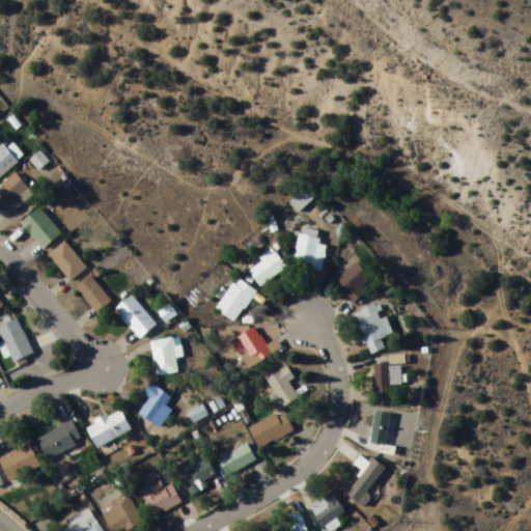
[(0,179),(19,163),(2,144),(0,146),(0,179)]
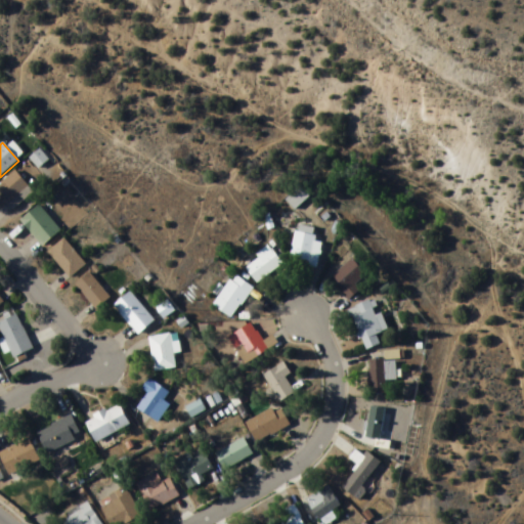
[(295,210),(304,202),(296,191),(287,200),(295,210)]
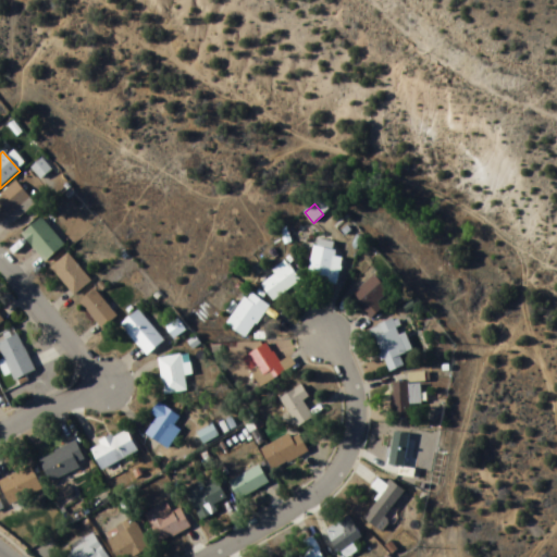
[(22,234),(45,262),(64,246),(42,219),(22,234)]
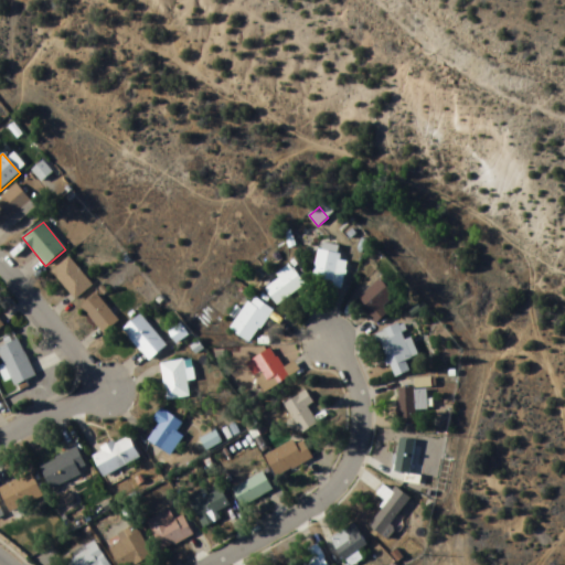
[(343,286),(345,262),(338,260),(339,251),(317,247),(312,283),(343,286)]
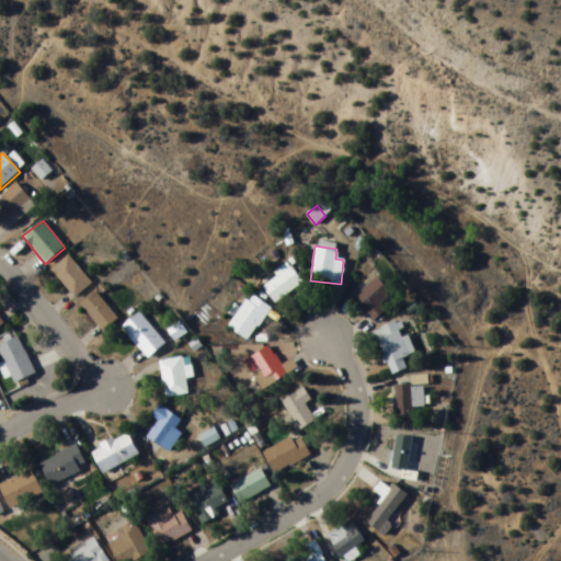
[(92,283),(68,256),(50,272),(76,298),(92,283)]
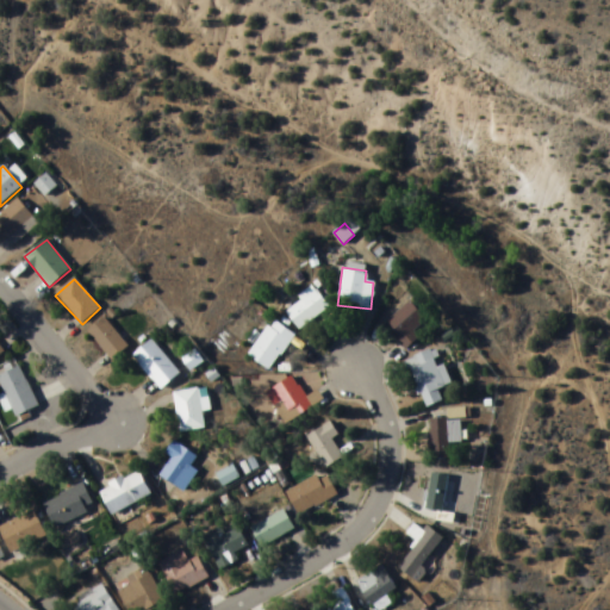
[(284,315),(302,331),(329,304),(311,287),(284,315)]
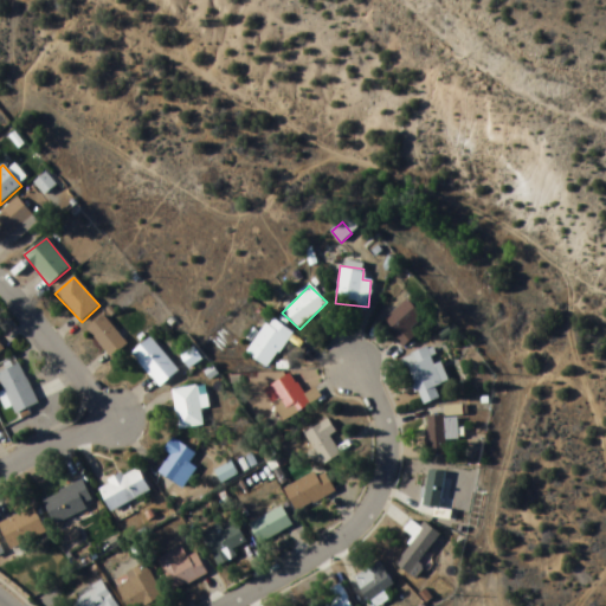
[(388,313),(397,345),(414,341),(411,324),(418,323),(414,305),(388,313)]
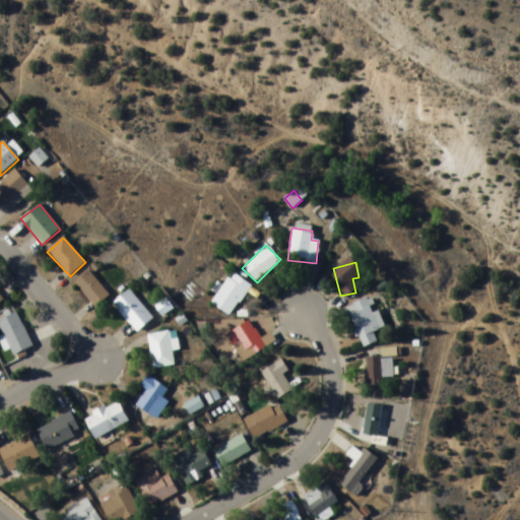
[(74,282),(95,308),(110,297),(88,271),(74,282)]
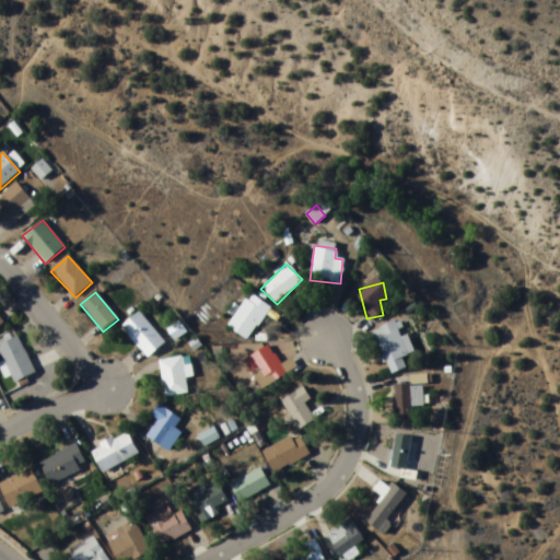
[(226,325),(245,341),(271,310),(252,294),(226,325)]
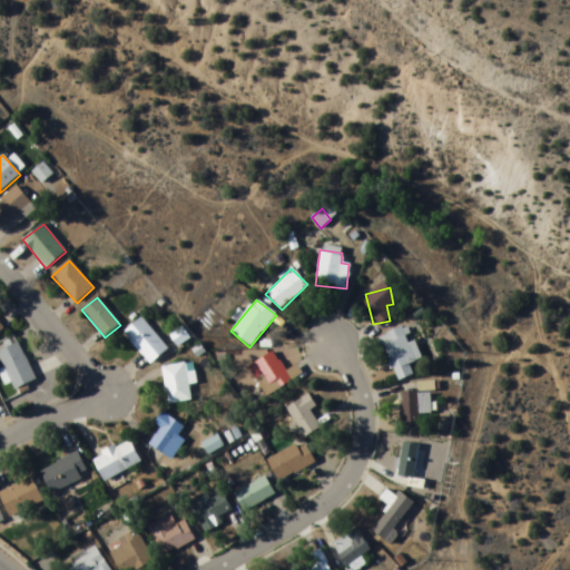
[(124,333),(150,364),(168,350),(141,318),(124,333)]
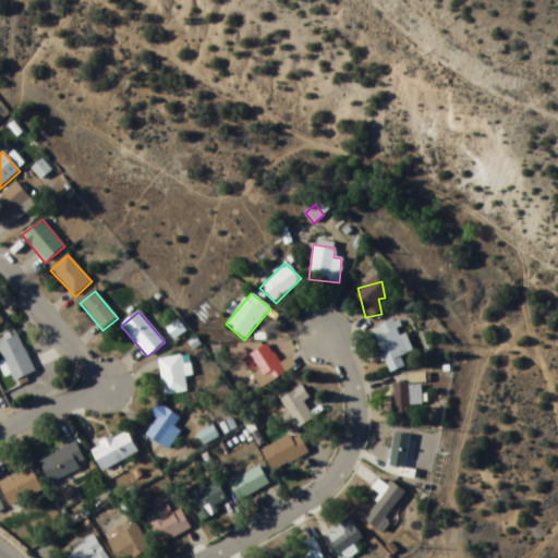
[(408,352),(398,328),(374,338),(389,374),(405,366),(400,355),(408,352)]
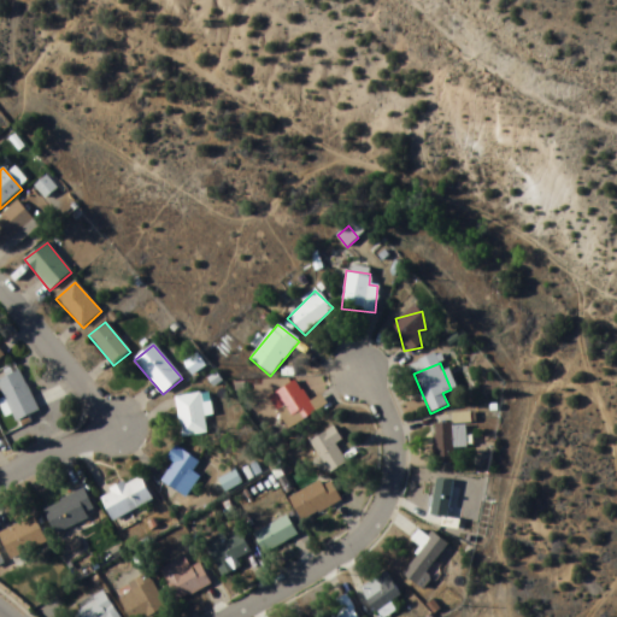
[(0,385),(7,421),(34,416),(27,372),(0,377),(0,385)]
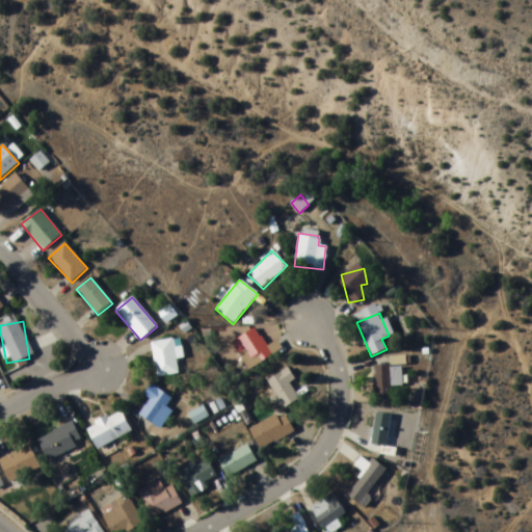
[(239,354),(248,370),(282,351),(276,342),(266,347),(255,328),(237,339),(244,350),(239,354)]
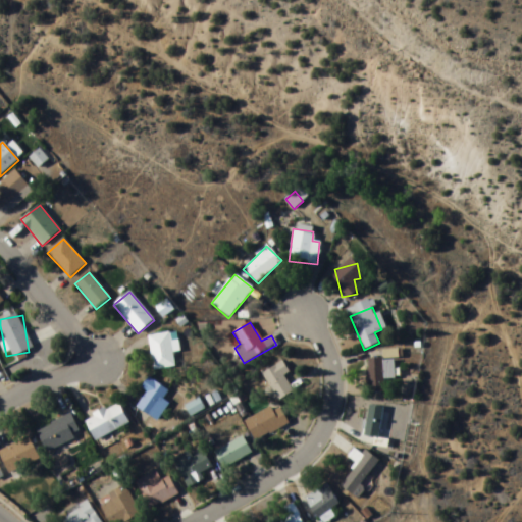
[(174,367),(172,352),(179,351),(176,332),(149,336),(153,370),(174,367)]
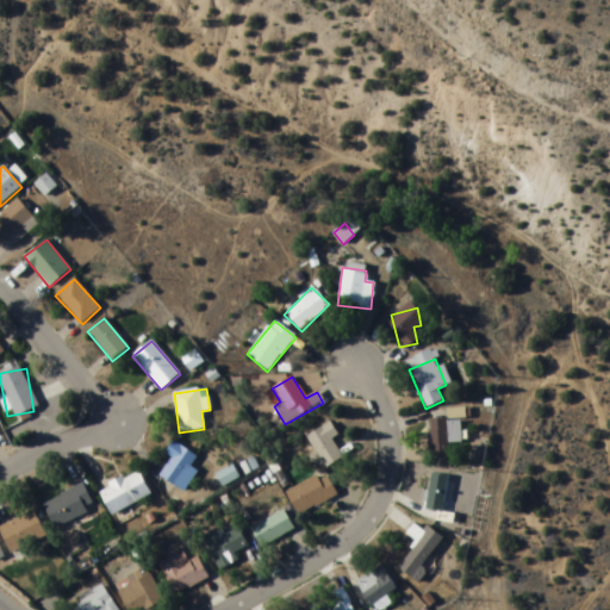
[(429,460),(448,460),(448,443),(461,443),(461,421),(429,421),(429,460)]
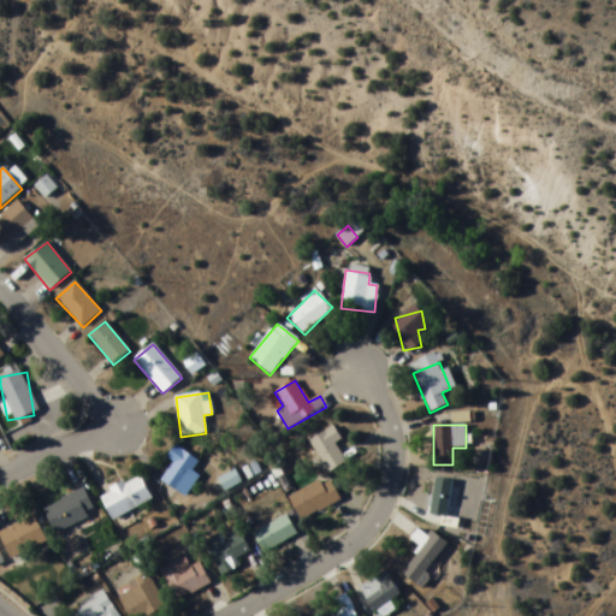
[(347,463),(335,444),(341,440),(333,427),(308,442),(327,474),(347,463)]
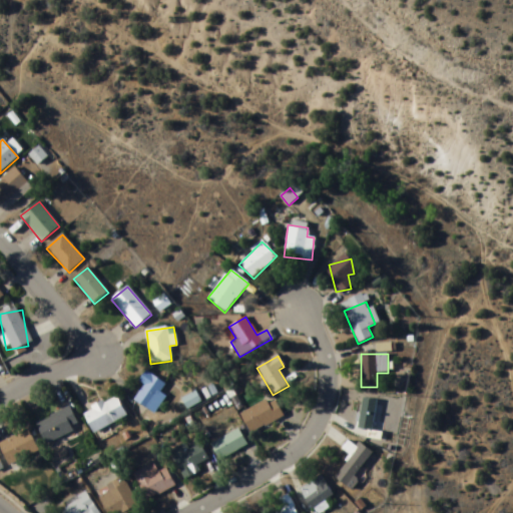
[(166,405),(156,372),(137,378),(142,391),(138,392),(144,412),(166,405)]
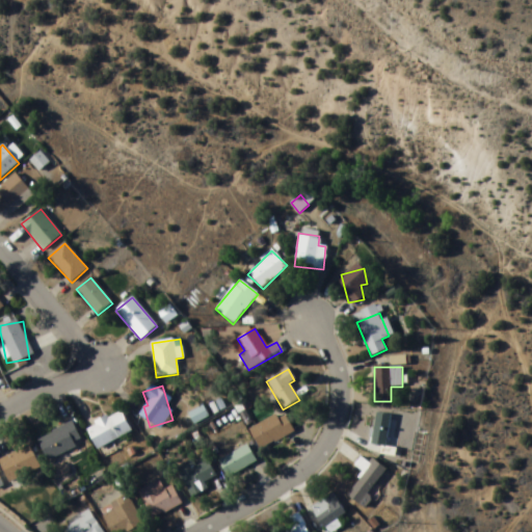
[(194,424),(208,417),(203,407),(189,415),(194,424)]
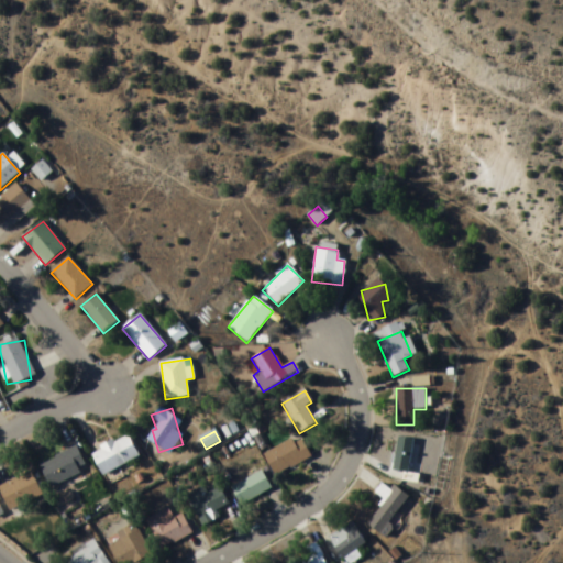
[(103,477),(140,457),(128,434),(91,454),(103,477)]
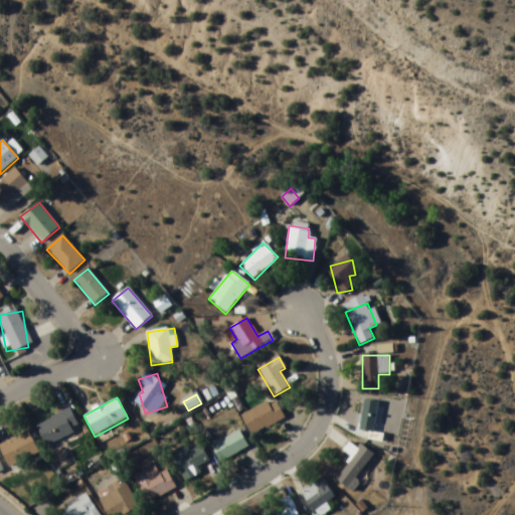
[(251,437),(285,418),(274,398),(240,415),(251,437)]
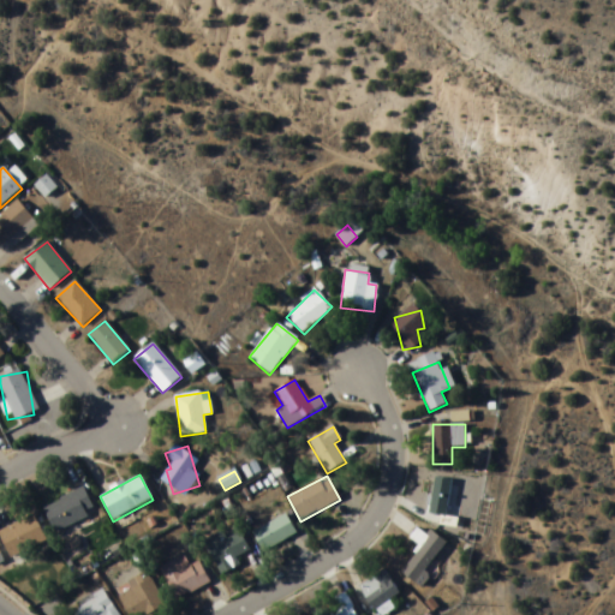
[(429,514),(446,517),(452,481),(435,478),(429,514)]
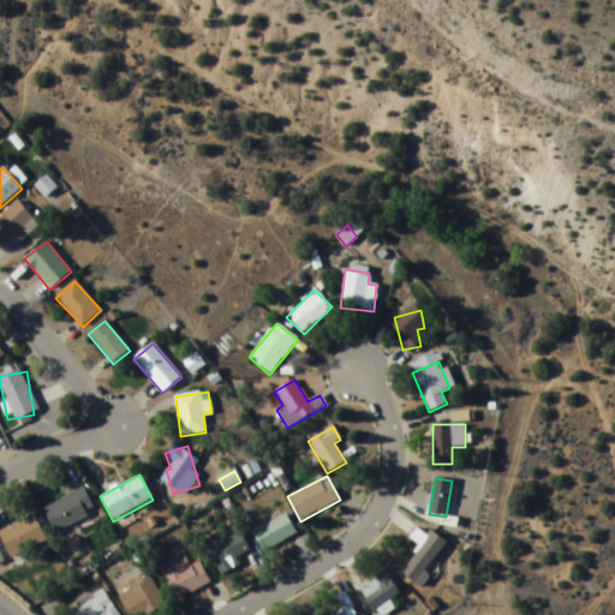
[(43,508),(55,533),(95,513),(83,489),(43,508)]
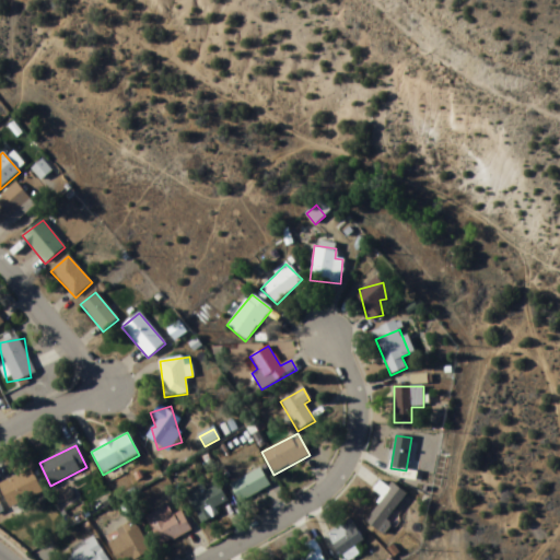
[(0,478),(0,496),(3,502),(33,486),(23,466),(0,478)]
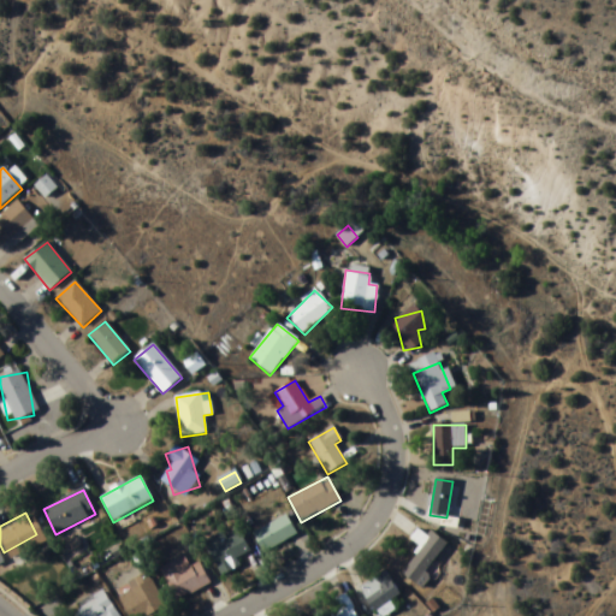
[(255,527),(261,550),(295,542),(290,520),(255,527)]
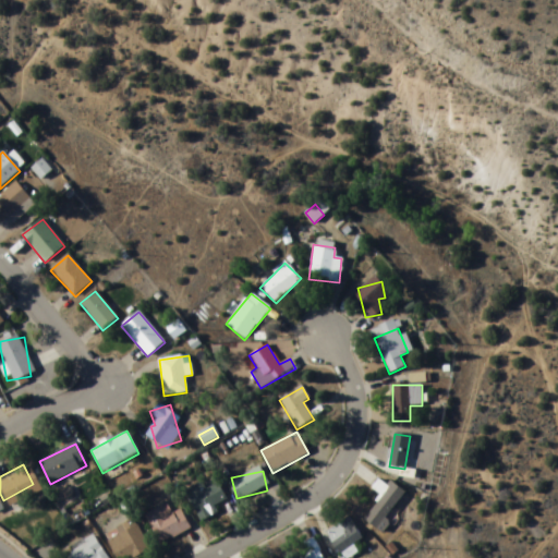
[(401,488),(389,484),(388,485),(377,481),(373,492),(378,494),(367,524),(385,531),(401,488)]
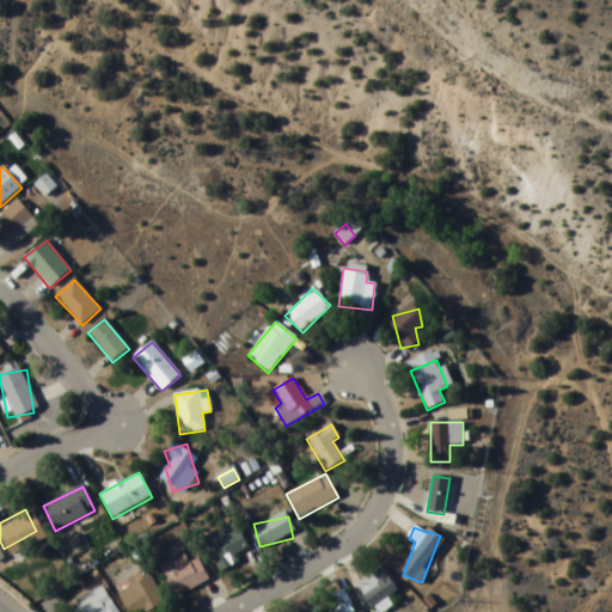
[(226,537),(222,530),(203,539),(220,573),(239,563),(236,555),(248,548),(239,531),(226,537)]
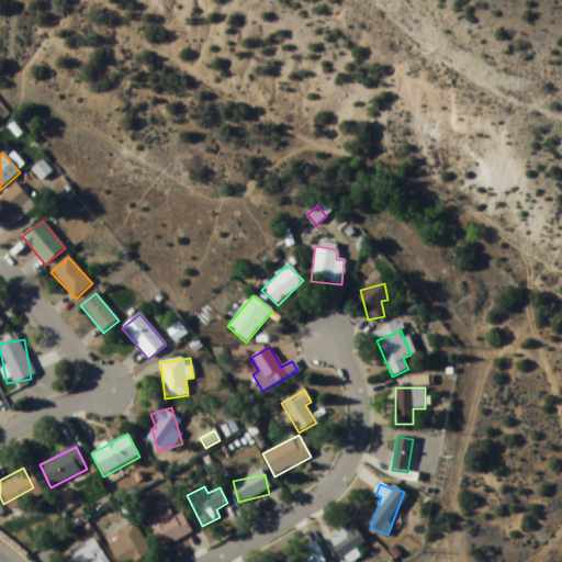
[(182,514),(173,518),(168,508),(146,520),(161,549),(192,532),(182,514)]
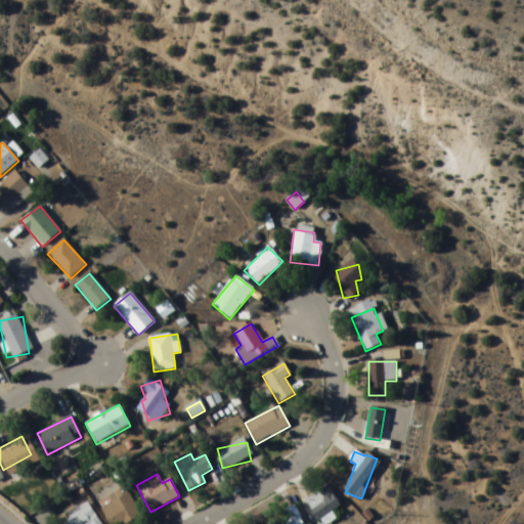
[(317,521),(340,508),(329,487),(305,499),(317,521)]
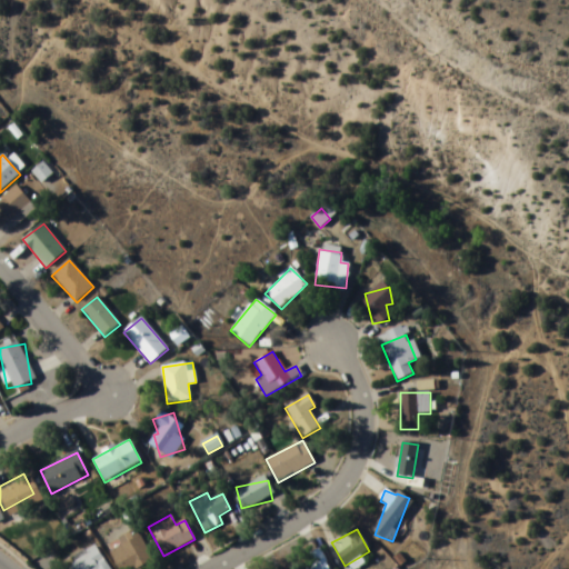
[(113,568),(146,568),(146,535),(118,535),(118,549),(113,549),(113,568)]
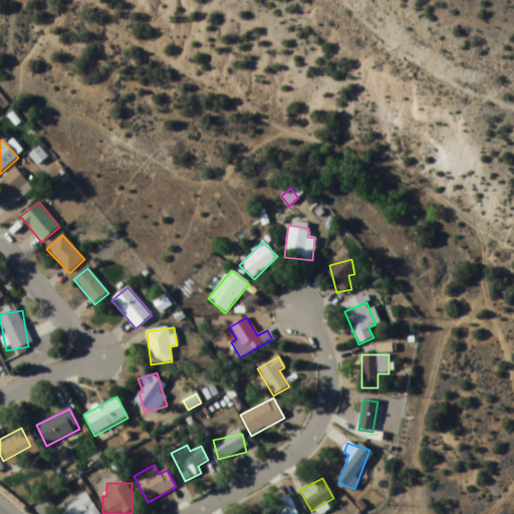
[(55,511),(56,513),(98,513),(90,496),(55,511)]
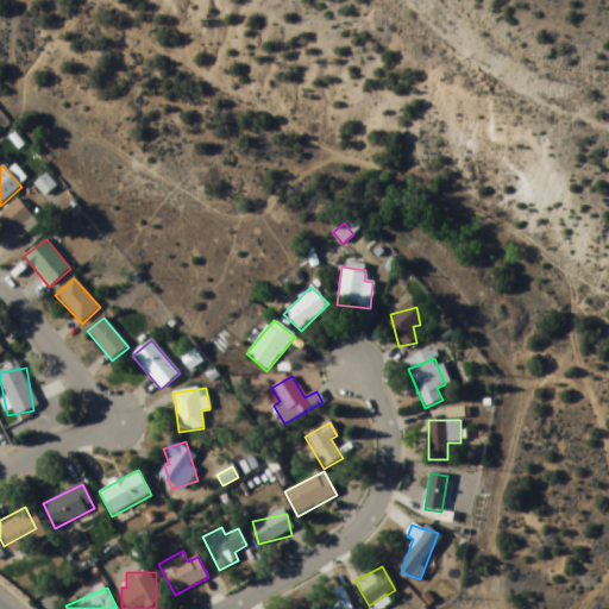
[(328,608),(355,608),(340,591),(325,603),(330,608),(328,608)]
